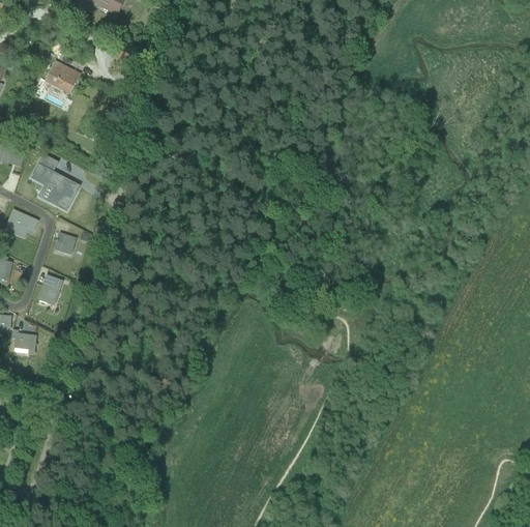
[(95,0),(94,2),(116,13),(122,0),(95,0)]
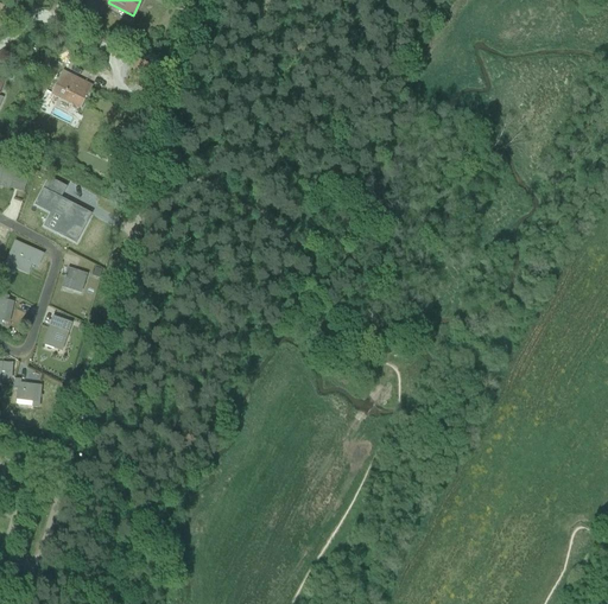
[(128,80),(149,87),(157,64),(137,57),(128,80)]
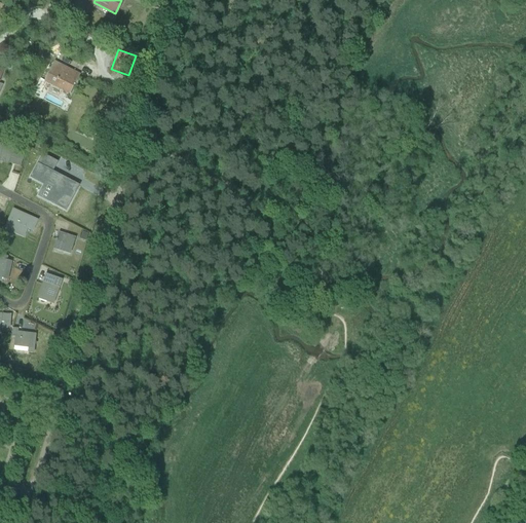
[(45,78),(70,90),(79,72),(54,60),(45,78)]
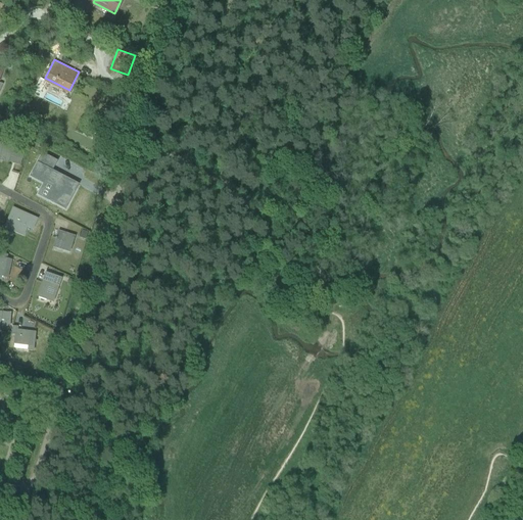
[(68,193),(75,181),(51,169),(56,158),(43,151),(33,171),(56,183),(48,197),(59,202),(58,203),(61,205),(61,204),(65,205),(72,194),(68,193)]
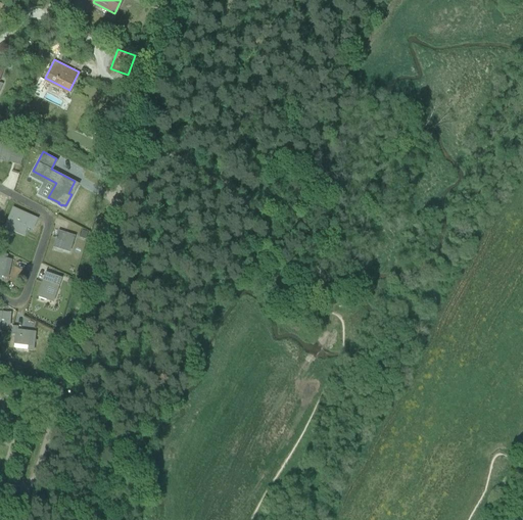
[(13,205),(5,223),(14,227),(13,229),(24,233),(27,225),(29,226),(30,223),(34,224),(37,217),(13,205)]
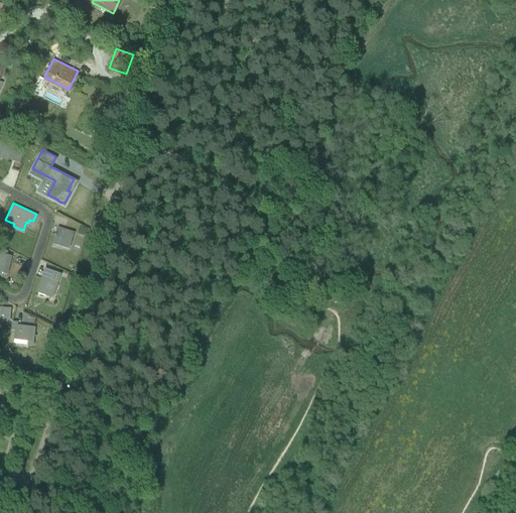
[(80,225),(78,232),(85,234),(87,228),(80,225)]
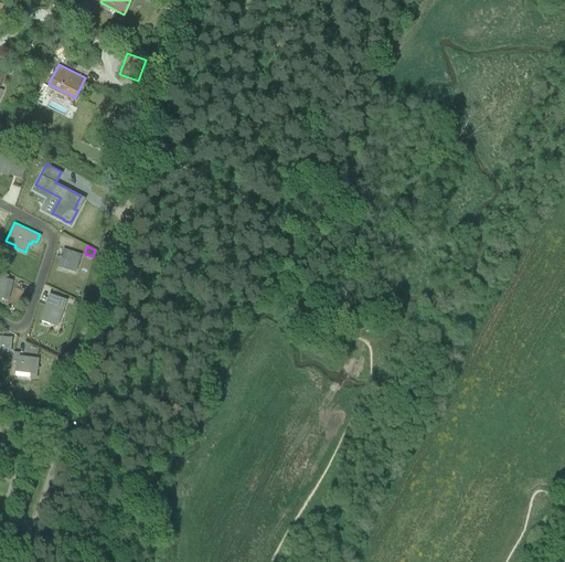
[(68,267),(75,269),(81,253),(63,247),(59,262),(68,265),(68,267)]
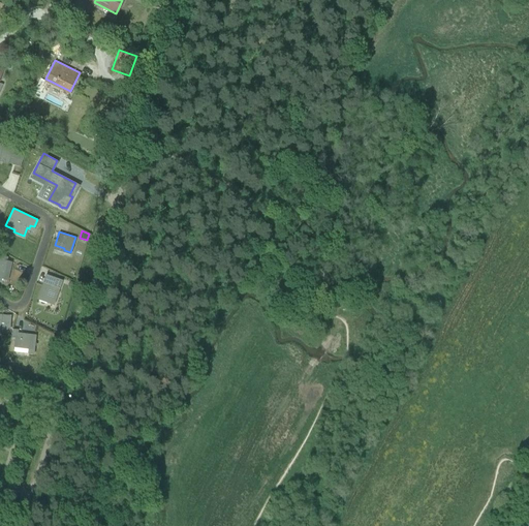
[(3,278),(7,279),(11,260),(4,258),(4,255),(0,253),(0,274),(3,275),(3,278)]
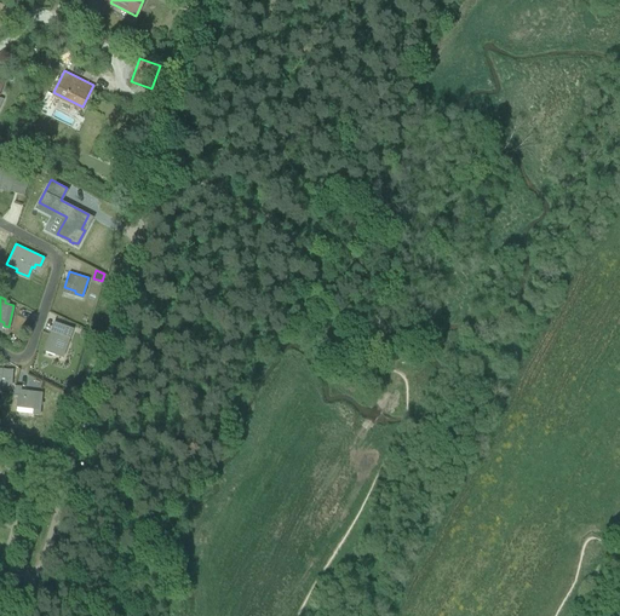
[(45,345),(56,349),(55,351),(63,355),(73,328),(53,321),(45,345)]
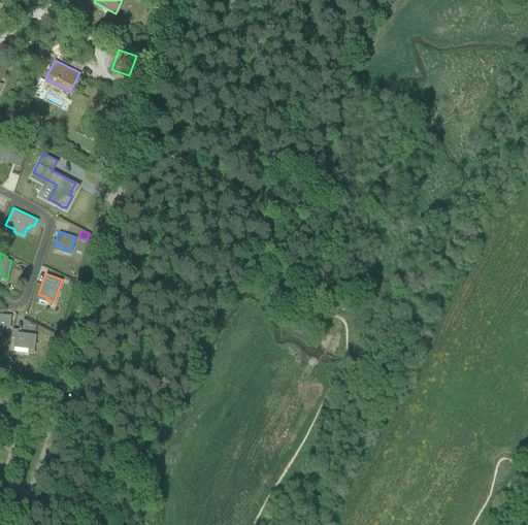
[(0,326),(9,327),(9,319),(7,319),(8,314),(0,313),(0,326)]
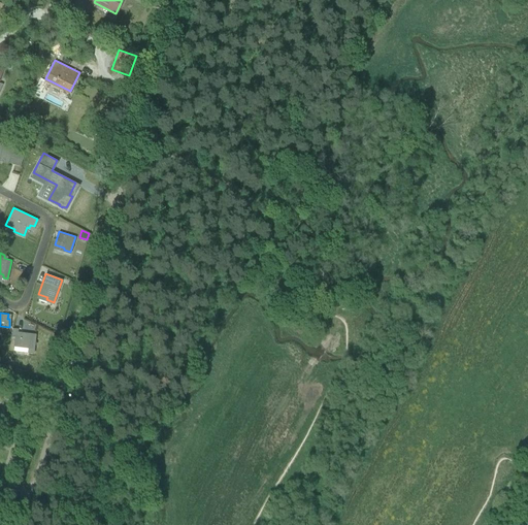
[(13,346),(21,347),(22,340),(30,341),(28,351),(33,352),(35,333),(18,331),(17,335),(15,335),(13,346)]
